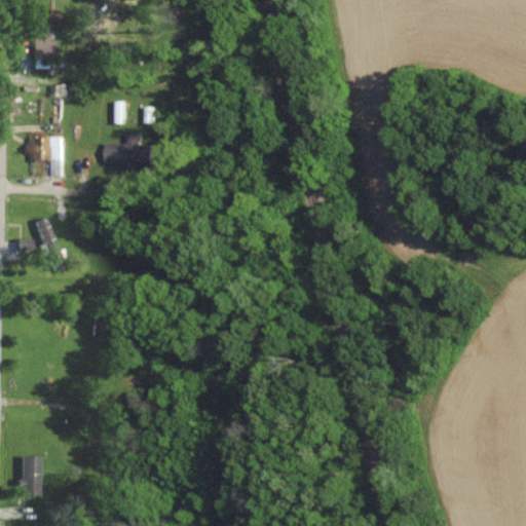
[(29,58),(49,57),(49,38),(44,38),(44,17),(29,17),(29,58)]
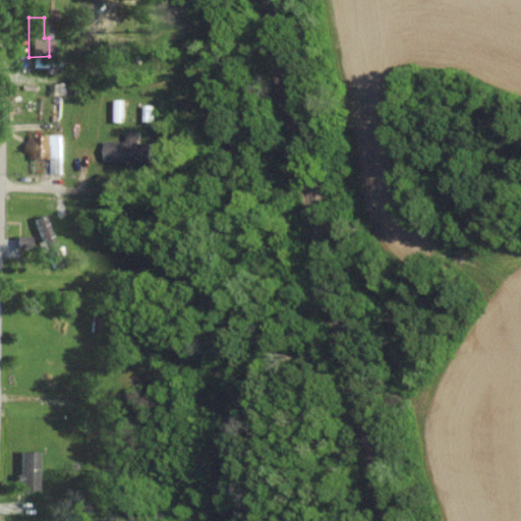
[(113,120),(122,121),(123,99),(114,98),(113,120)]
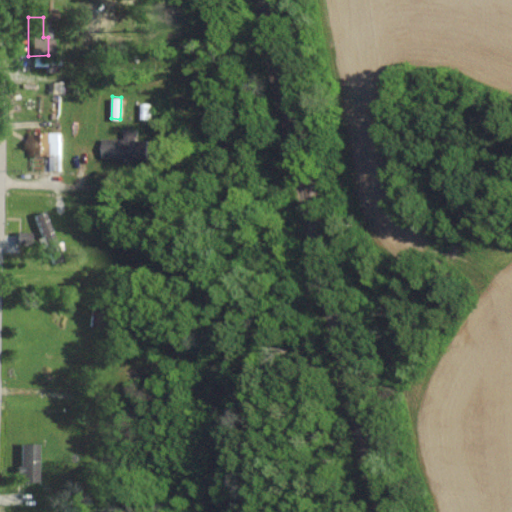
[(147,158),(147,139),(135,139),(135,128),(123,128),(123,137),(101,137),(100,157),(147,158)]
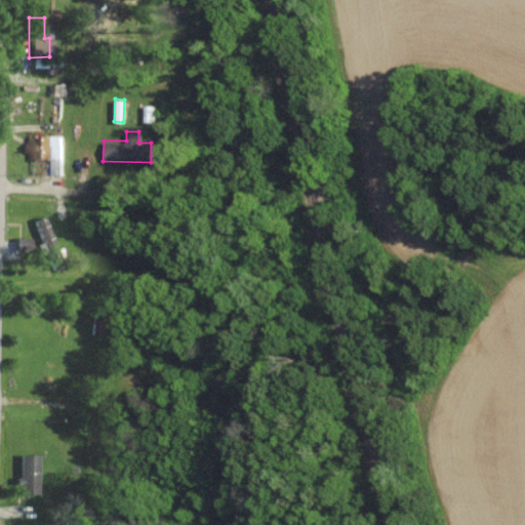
[(62,157),(62,134),(28,135),(28,158),(62,157)]
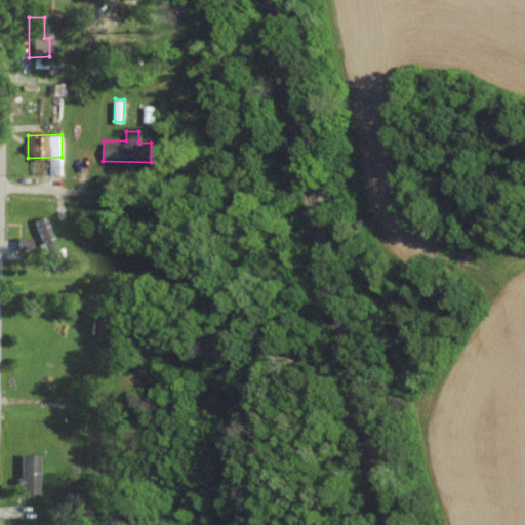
[(43,215),(32,219),(48,269),(59,266),(43,215)]
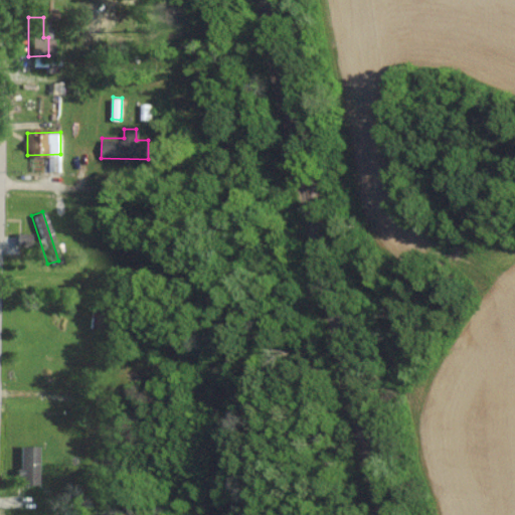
[(16,484),(34,484),(34,446),(17,445),(16,484)]
